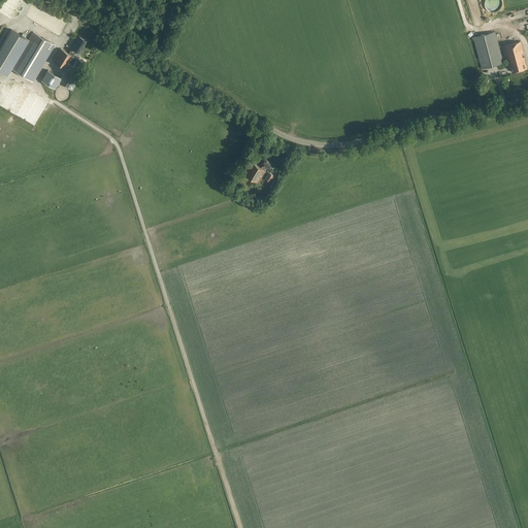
[(502,4),(502,3),(502,2),(502,1),(501,0),(485,0),(486,0),(485,1),(485,2),(485,3),(485,4),(485,5),(486,6),(486,7),(487,8),(487,9),(488,9),(488,10),(489,10),(490,11),(491,11),(492,11),(493,11),(493,12),(494,11),(495,11),(496,11),(497,11),(498,10),(499,10),(499,9),(500,9),(500,8),(501,7),(501,6),(502,5),(502,4)]
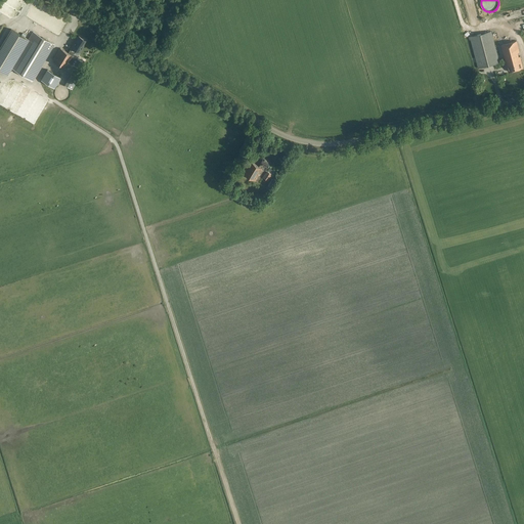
[(0,5),(0,9),(6,13),(10,6),(2,1),(0,5)]
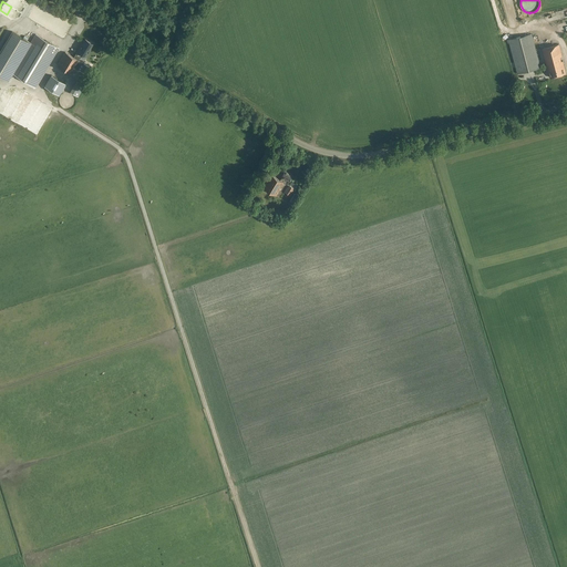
[(27,12),(33,18),(40,8),(33,3),(27,12)]
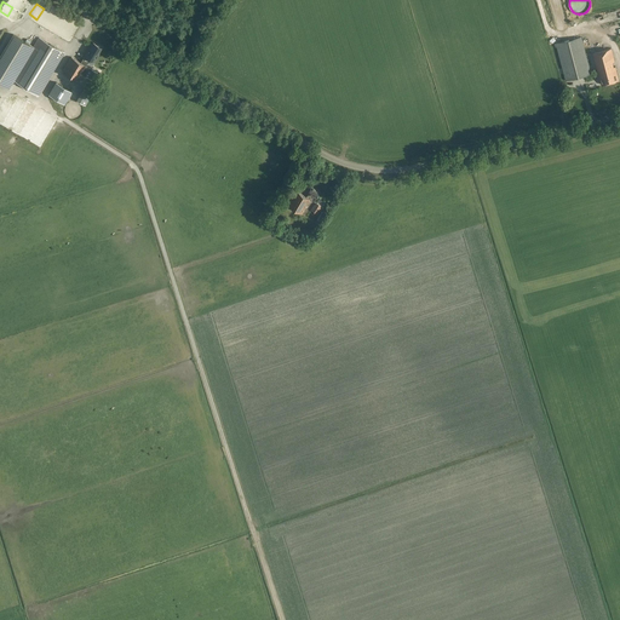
[(601,19),(619,16),(619,6),(615,9),(615,10),(603,11),(603,13),(600,13),(601,19)]
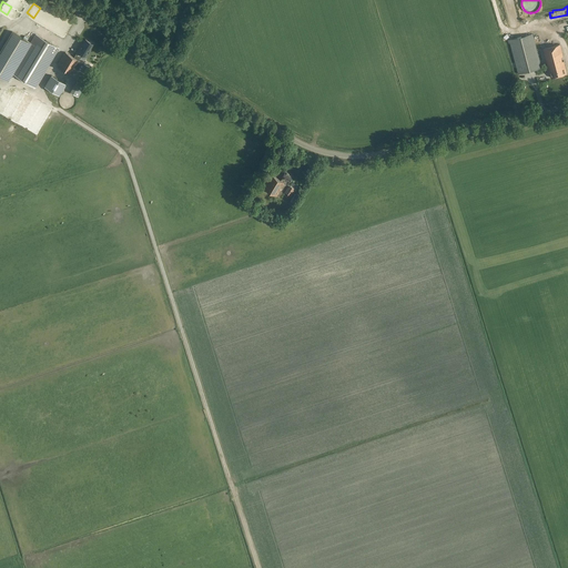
[(31,42),(11,31),(0,49),(0,77),(8,81),(31,42)]
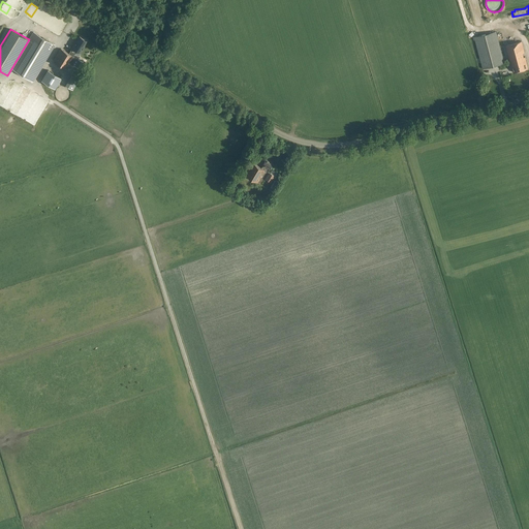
[(504,63),(496,31),(473,37),(473,40),(475,39),(483,69),(504,63)]
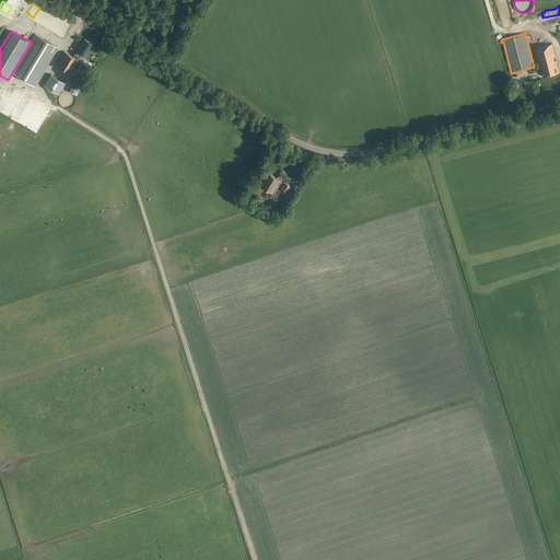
[(58,48),(35,34),(12,72),(34,85),(58,48)]
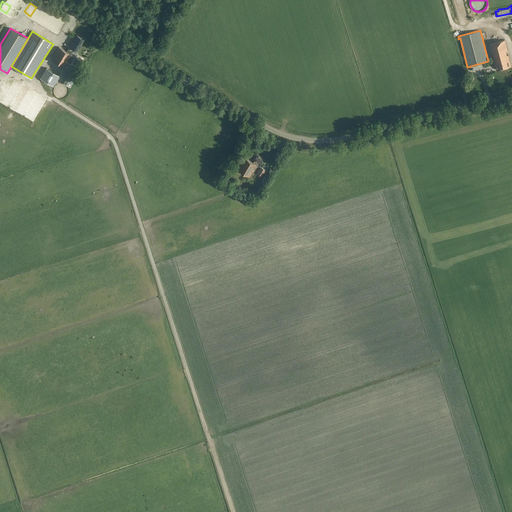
[(80,37),(77,35),(75,39),(74,39),(69,46),(70,46),(69,48),(67,52),(59,47),(51,59),(63,66),(71,54),(74,49),(78,51),(82,44),(81,44),(84,39),(83,39),(83,38),(81,37),(80,37)]
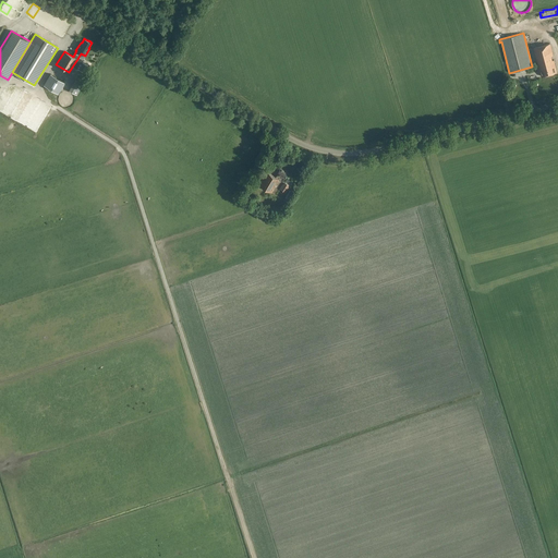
[(553,55),(550,44),(533,48),(541,76),(557,72),(554,60),(553,60),(552,56),(553,55)]
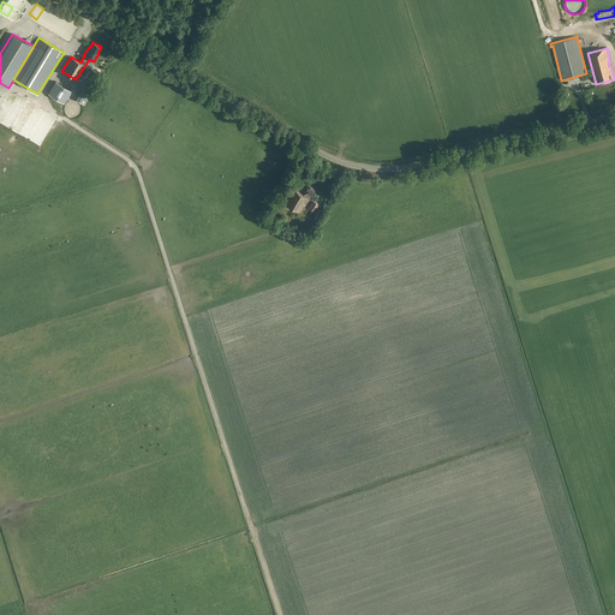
[(97,72),(91,69),(90,71),(89,71),(85,76),(93,79),(97,72)]
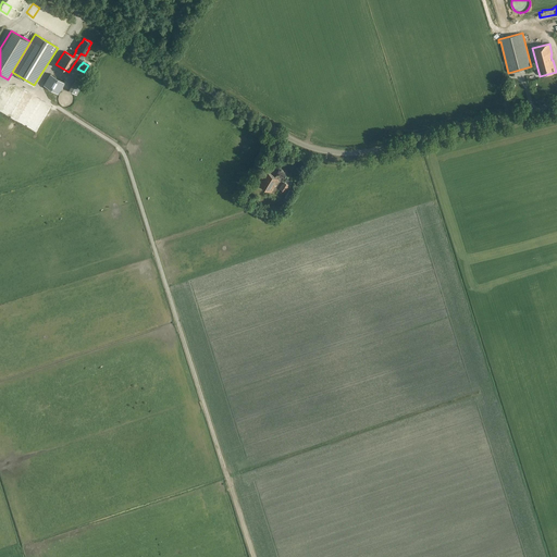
[(64,83),(50,74),(44,85),(58,94),(64,83)]
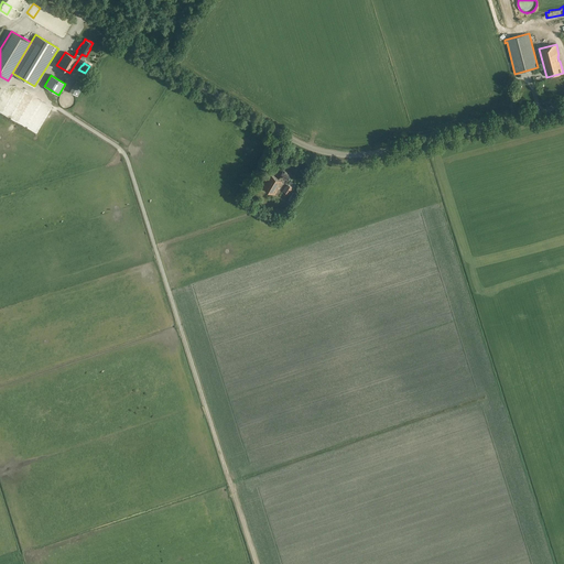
[(84,85),(76,80),(69,91),(77,96),(84,85)]
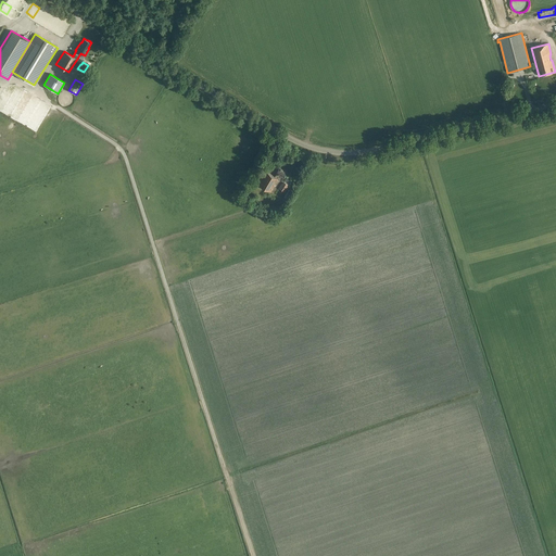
[(17,85),(11,84),(5,88),(4,95),(8,101),(14,102),(20,98),(21,90),(17,85)]
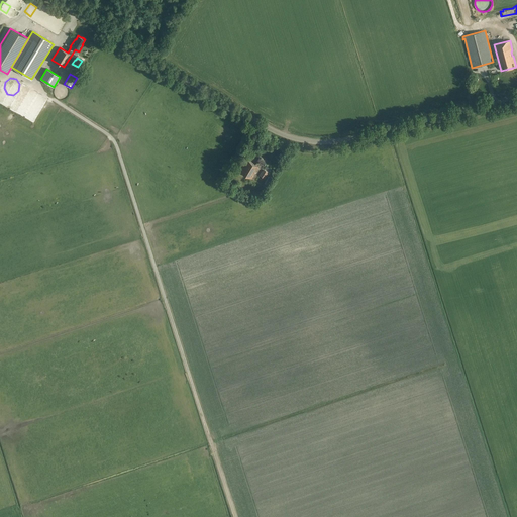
[(268,160),(261,156),(255,164),(247,159),(239,171),(251,179),(259,167),(262,169),(268,160)]
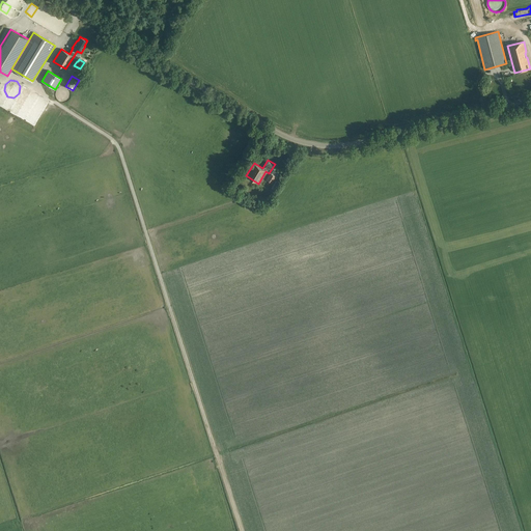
[(276,177),(272,174),(270,176),(270,175),(267,179),(272,184),(276,177)]
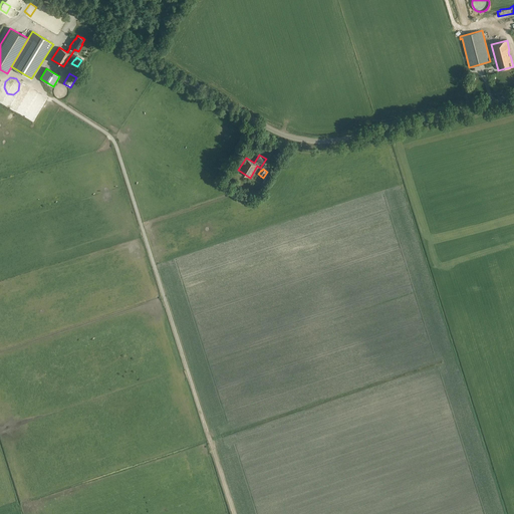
[(271,174),(268,173),(263,183),(266,184),(271,174)]
